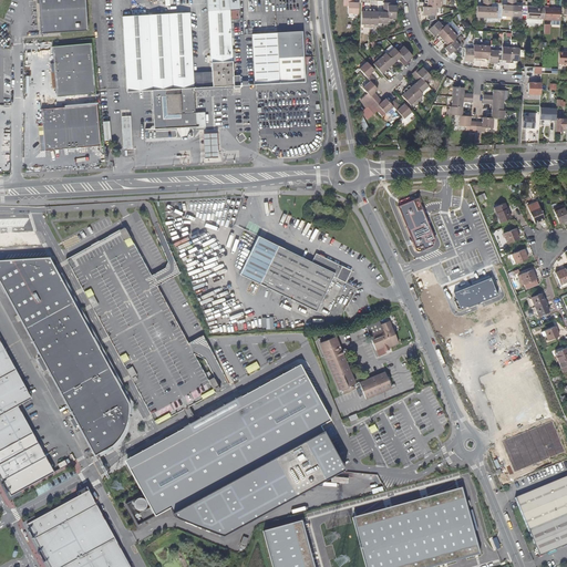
[(37,0),(40,33),(86,31),(84,0),(37,0)]
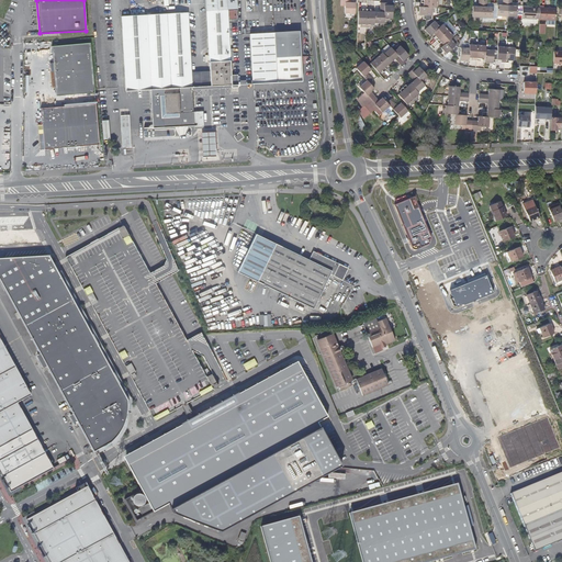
[(226,10),(226,9),(225,0),(204,0),(210,70),(212,87),(231,85),(232,88),(239,88),(238,72),(231,72),(229,63),(232,62),(232,51),(228,49),(228,36),(231,36),(229,24),(227,24),(227,20),(226,10)]
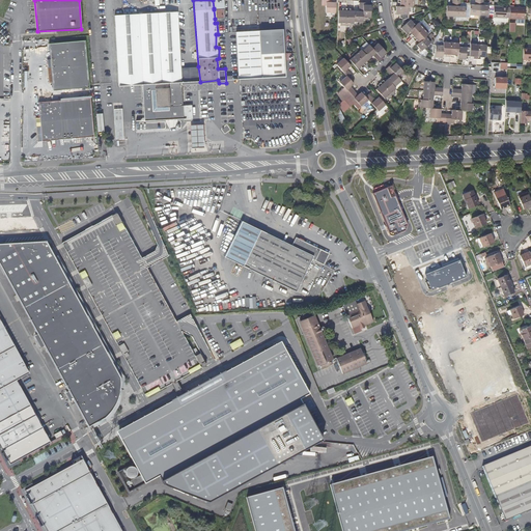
[(331,2),(330,1),(330,0),(322,0),(322,4),(326,4),(326,11),(335,11),(335,2),(331,2)]
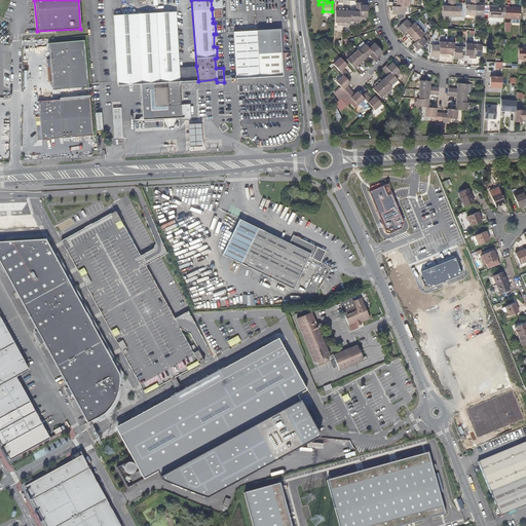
[(442,15),(451,16),(452,0),(447,0),(448,4),(450,4),(450,5),(448,5),(442,5),(442,15)]
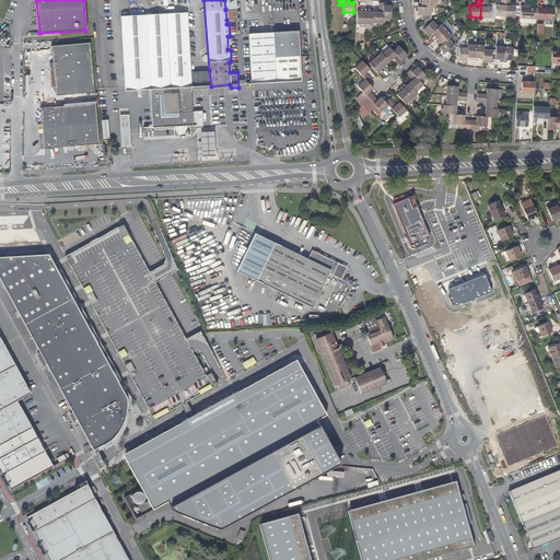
[(485,4),(485,0),(481,0),(480,18),(490,18),(491,7),(485,6),(483,6),(483,4),(485,4)]
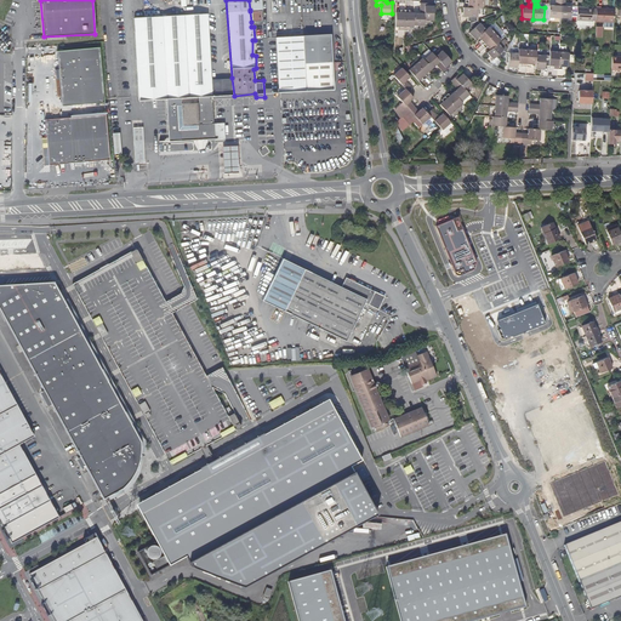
[(548,17),(559,18),(560,0),(556,0),(556,4),(557,4),(558,5),(557,6),(550,5),(548,17)]
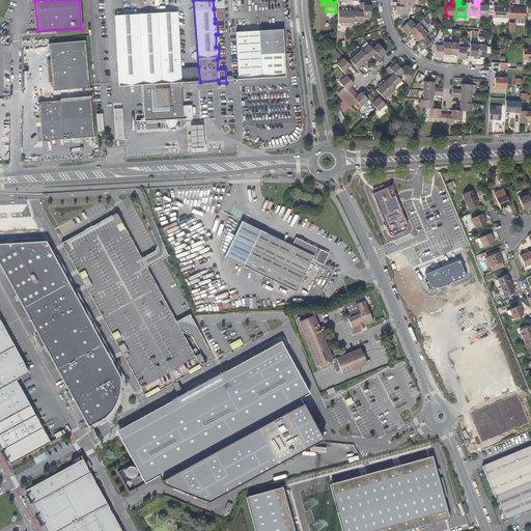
[(482,0),(479,0),(478,16),(487,16),(487,5),(482,4),(482,2),(482,0)]
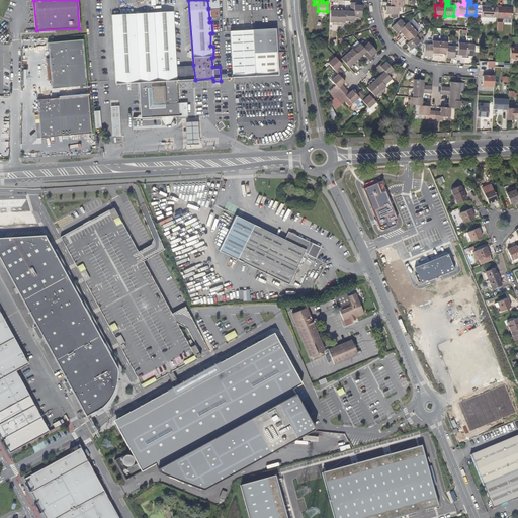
[(351,10),(345,10),(345,11),(344,19),(354,20),(354,17),(354,2),(351,2),(350,2),(350,9),(351,9),(351,10)]
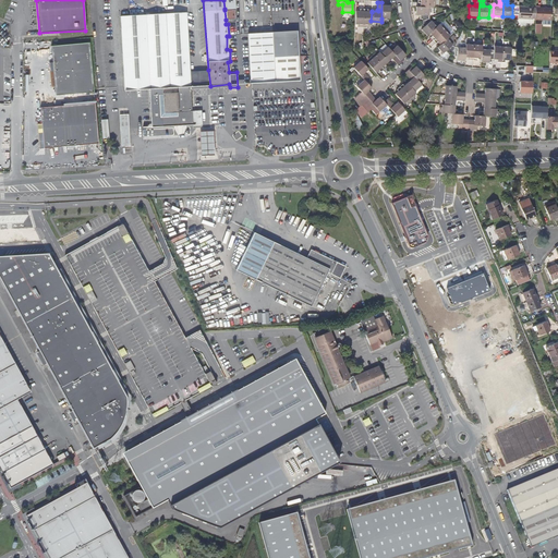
[(502,16),(502,20),(518,20),(519,7),(519,2),(507,2),(507,4),(512,5),(512,16),(502,16)]
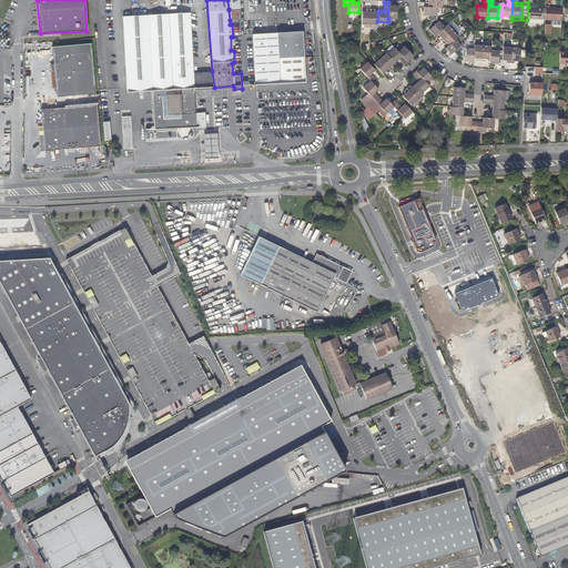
[(438,12),(438,7),(429,7),(427,7),(425,7),(424,11),(426,11),(426,16),(428,16),(428,19),(429,19),(430,20),(436,18),(437,12),(438,12)]
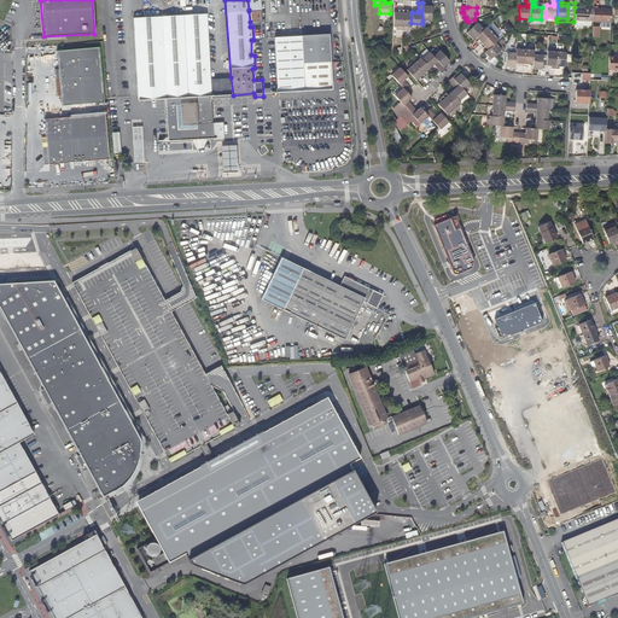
[(589,22),(592,22),(593,11),(589,11),(589,10),(584,10),(584,9),(575,7),(573,22),(588,23),(589,22)]
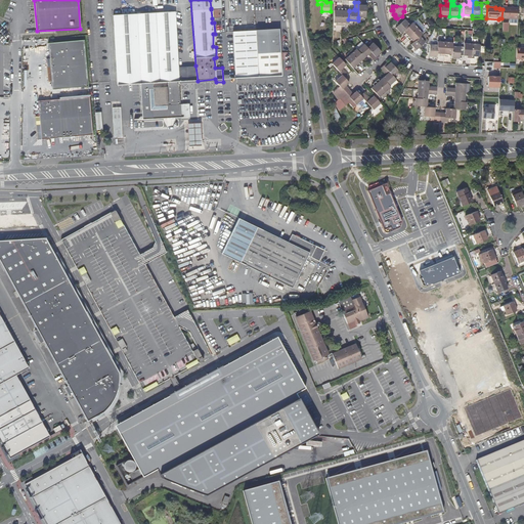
[(517,25),(518,9),(503,8),(503,9),(501,18),(501,19),(506,19),(510,20),(510,24),(517,25)]
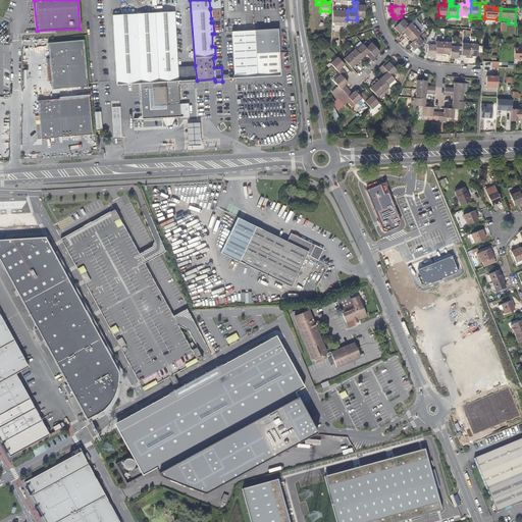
[(218,9),(210,9),(211,18),(219,18),(218,9)]
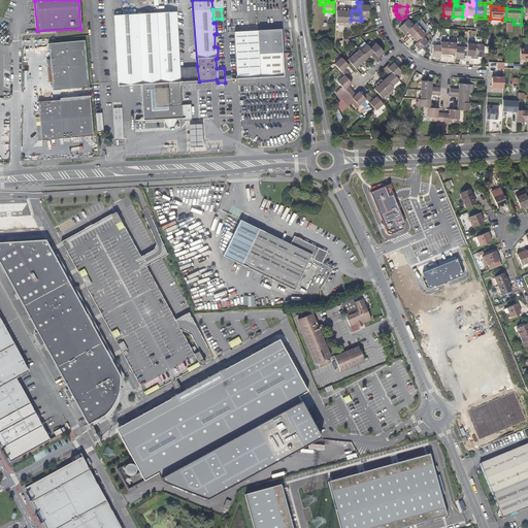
[(135,14),(122,15),(113,17),(119,87),(140,85),(142,113),(150,121),(182,118),(182,121),(190,120),(189,104),(183,105),(180,83),(190,81),(189,67),(179,67),(174,11),(135,14)]
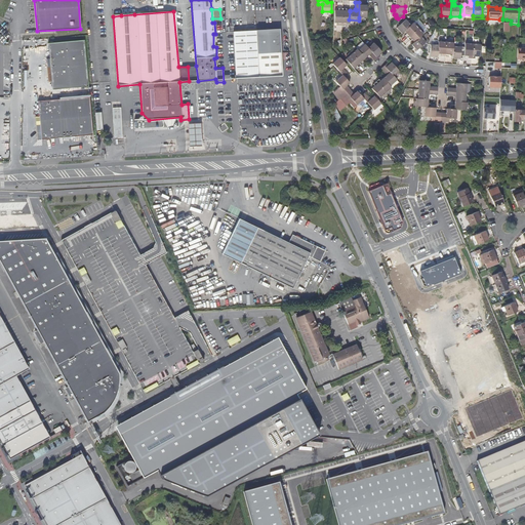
[(404,31),(406,30),(412,24),(408,19),(407,22),(403,16),(398,18),(399,21),(397,22),(400,25),(398,26),(400,29),(399,29),(402,33),(404,31)]
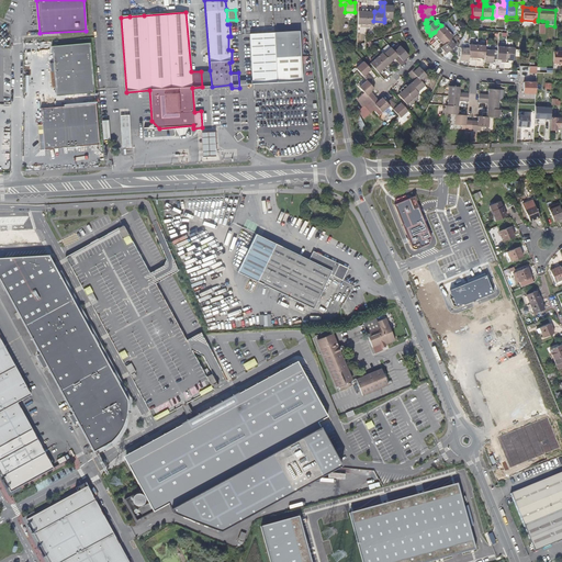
[(442,24),(441,25),(435,32),(437,34),(436,35),(434,37),(437,40),(449,29),(446,24),(444,25),(442,24)]
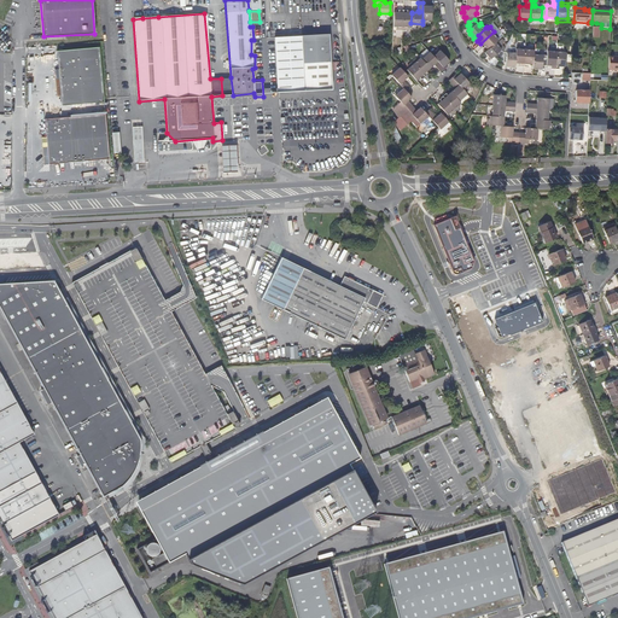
[(487,44),(489,47),(496,41),(497,40),(496,38),(499,36),(494,31),(481,44),(483,47),(484,45),(487,44)]
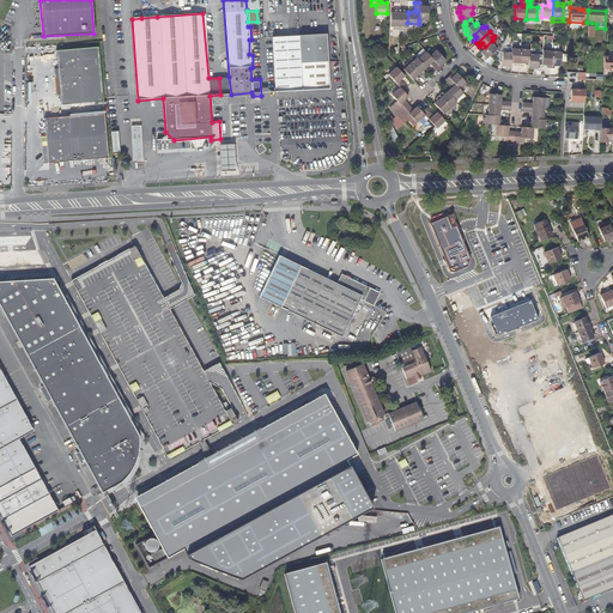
[(328,87),(325,32),(298,35),(302,73),(304,73),(309,78),(310,89),(328,87)]
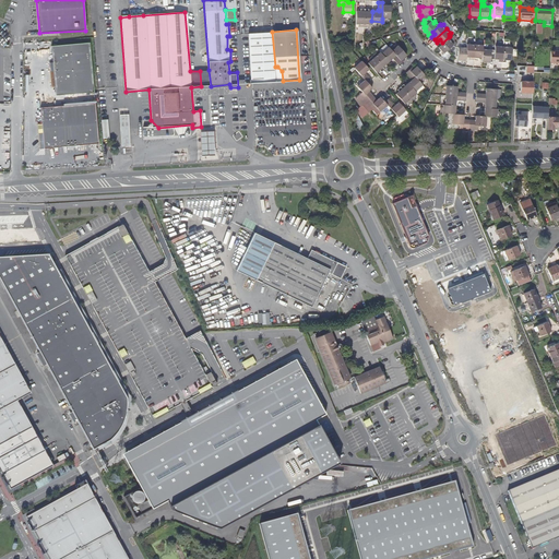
[(250,68),(251,83),(283,81),(282,71),(277,67),(275,67),(272,32),(261,32),(247,33),(250,68)]
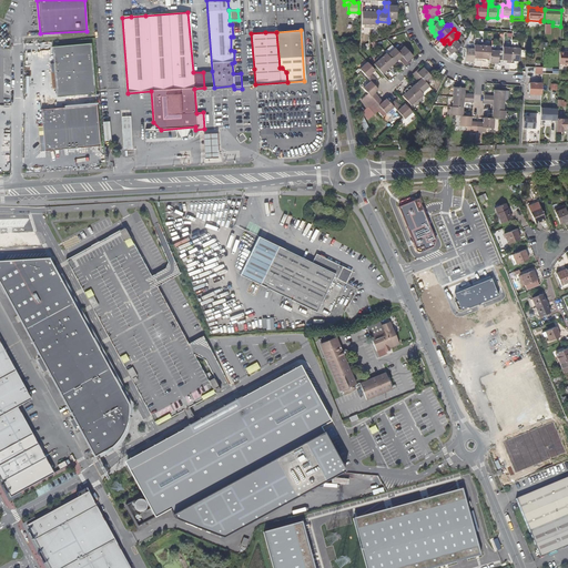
[(449,43),(448,44),(445,48),(448,51),(450,50),(453,52),(454,51),(457,53),(458,52),(459,53),(463,48),(458,43),(459,41),(456,38),(449,43)]
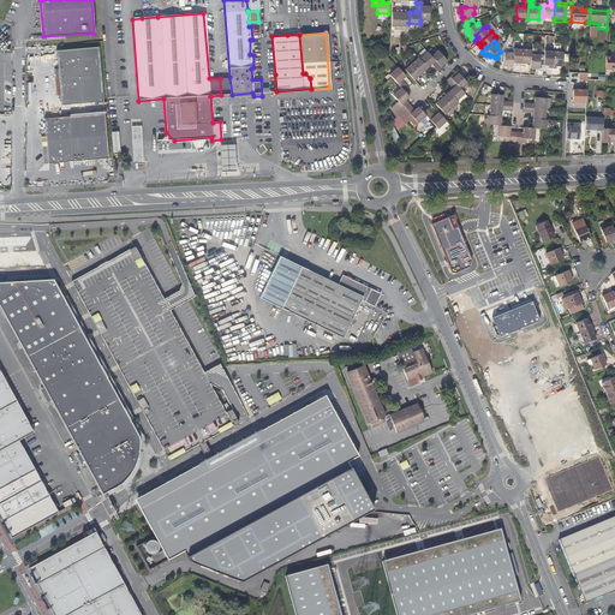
[(560,43),(554,43),(554,48),(551,67),(556,69),(556,66),(561,66),(562,52),(559,52),(560,43)]
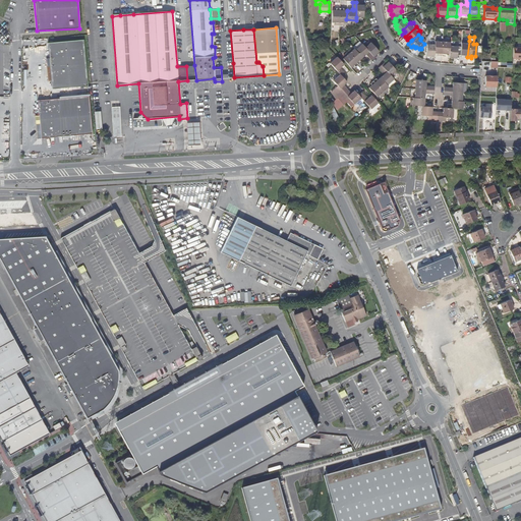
[(438,41),(435,41),(435,42),(435,51),(438,52),(438,53),(438,55),(442,55),(443,39),(438,39),(438,41)]
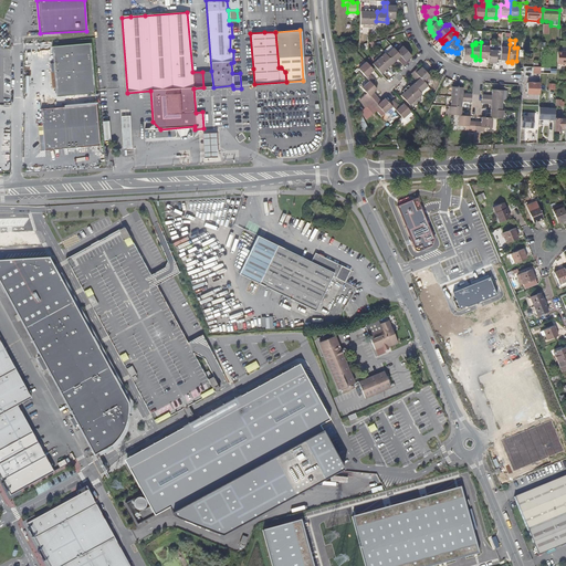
[(483,56),(488,56),(489,46),(489,45),(486,45),(486,43),(481,42),(480,60),(483,61),(483,59),(483,56)]
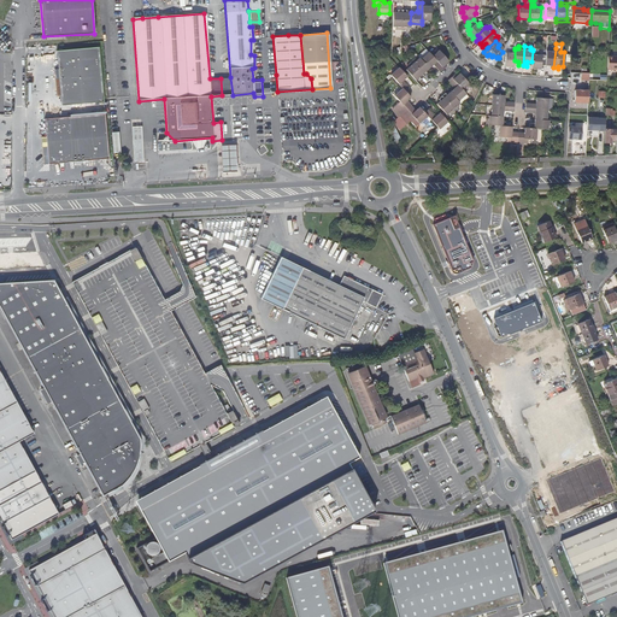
[(56,50),(57,68),(58,78),(60,105),(103,101),(98,47),(56,50)]
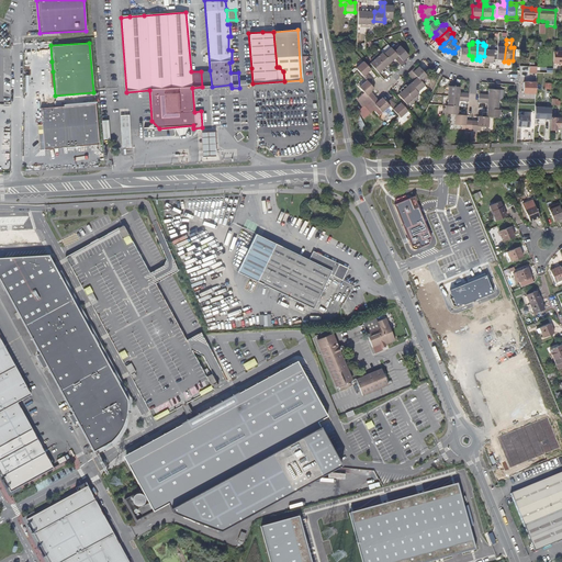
[(497,44),(497,49),(496,59),(501,59),(501,62),(504,62),(506,44),(497,44)]
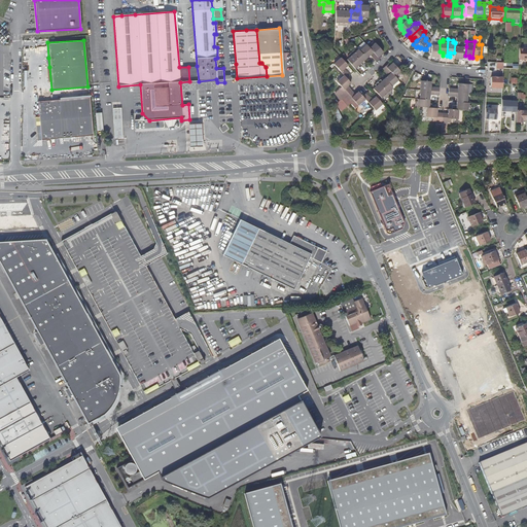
[(372,42),(367,45),(379,58),(382,56),(380,54),(379,53),(382,50),(375,42),(373,43),(372,42)]
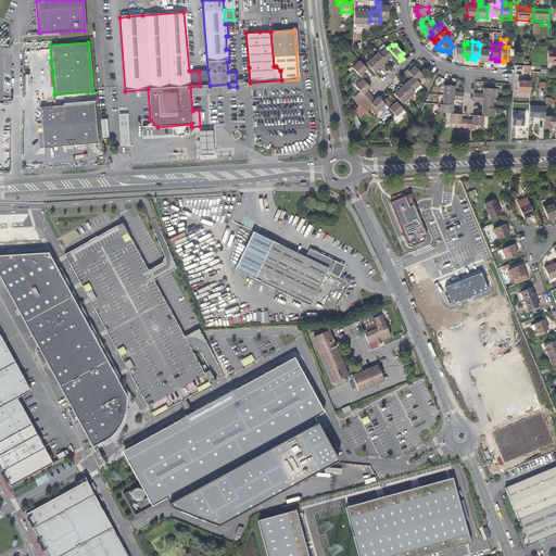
[(464,57),(464,54),(464,45),(459,45),(459,47),(453,47),(450,52),(452,52),(452,54),(456,55),(456,58),(458,58),(458,60),(463,60),(464,57)]
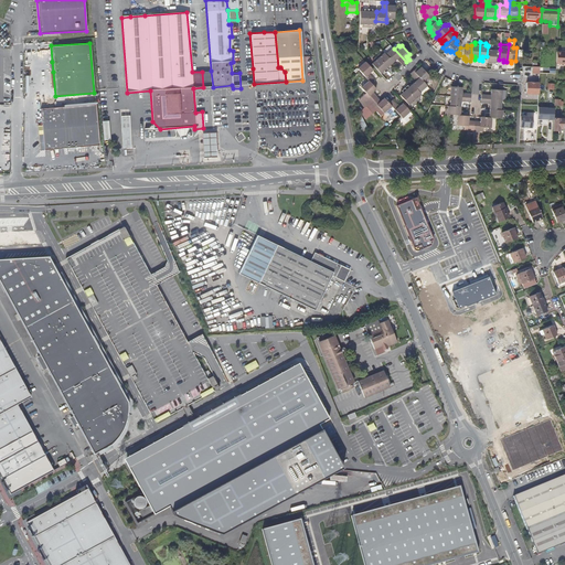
[(493,48),(488,46),(487,56),(487,59),(487,62),(491,63),(491,61),(494,61),(494,59),(499,60),(500,50),(493,50),(493,48)]
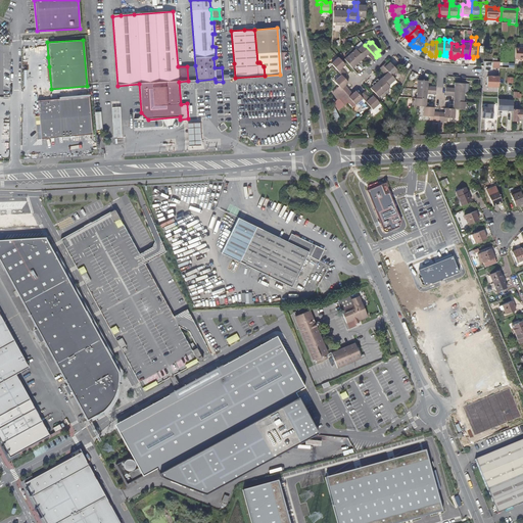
[(373,60),(376,57),(365,45),(364,44),(357,49),(363,56),(364,57),(369,52),(370,53),(369,54),(368,54),(373,60)]
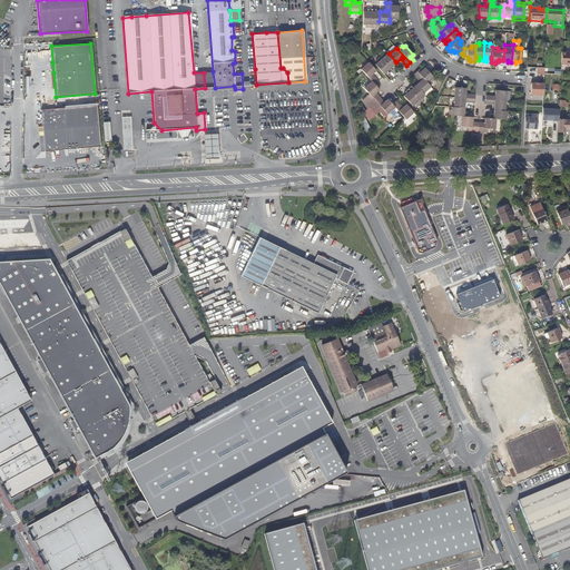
[(392,64),(395,61),(389,53),(387,52),(385,55),(384,52),(380,57),(391,69),(394,67),(393,65),(392,64)]
